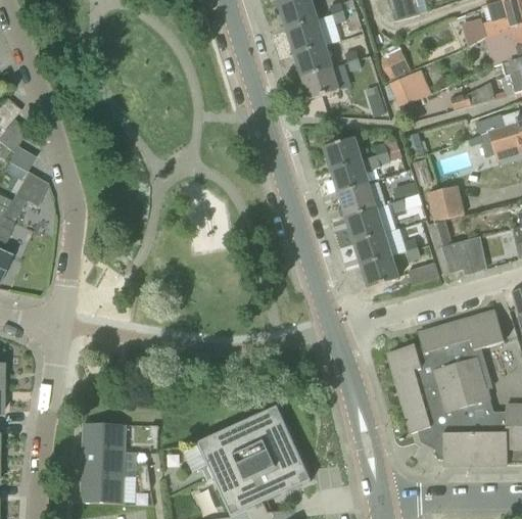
[(316,17),(310,0),(287,0),(278,3),(285,27),(316,17)]
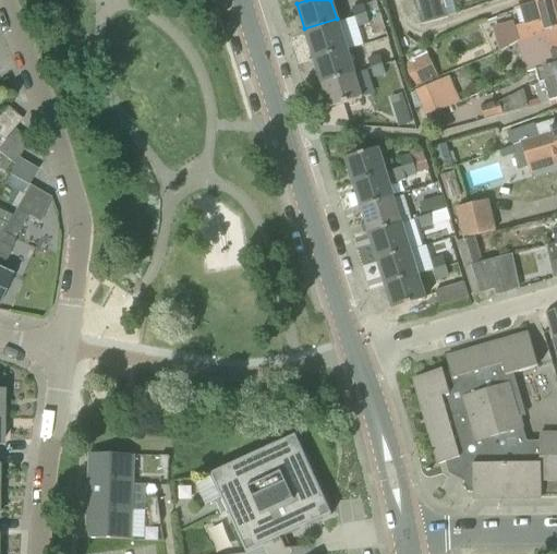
[(422,21),(446,13),(444,2),(443,0),(414,0),(418,10),(419,9),(422,21)]
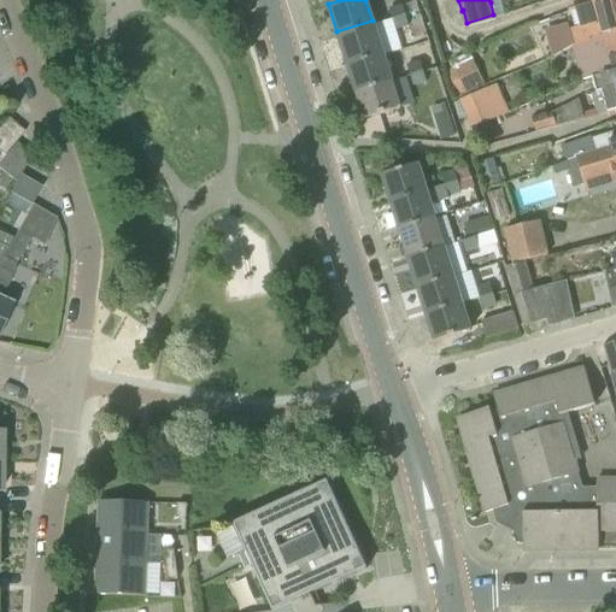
[(615,30),(615,0),(585,0),(567,5),(568,10),(569,9),(574,24),(565,27),(570,42),(615,30)]
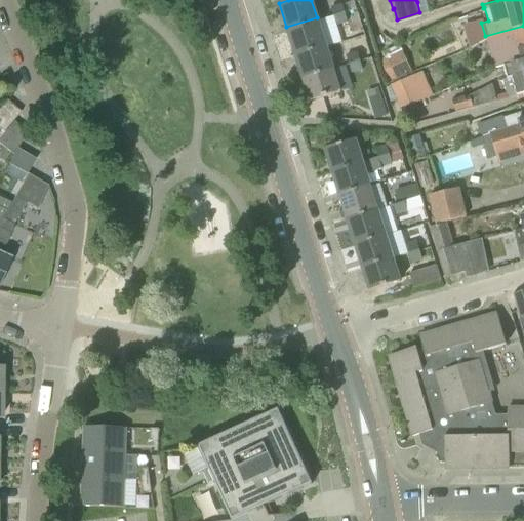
[(341,1),(330,4),(333,13),(345,10),(341,1)]
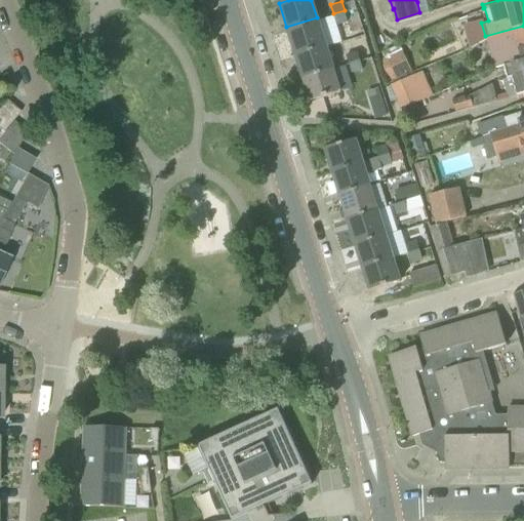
[(347,18),(345,10),(333,13),(335,22),(347,18)]
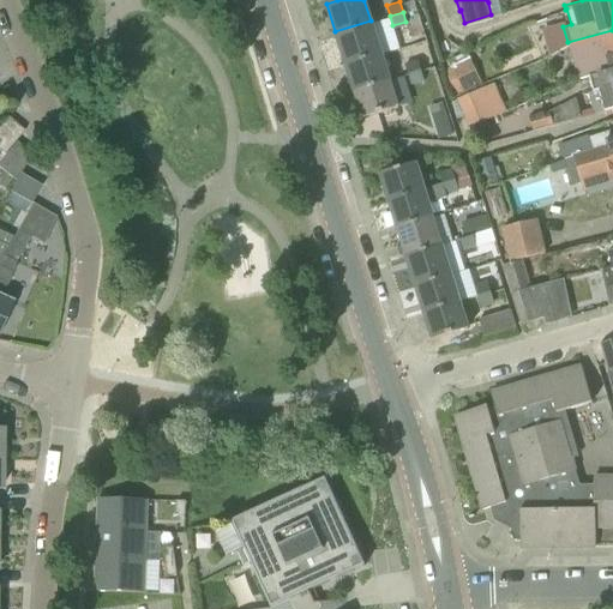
[(344,60),(379,49),(371,20),(335,31),(344,60)]
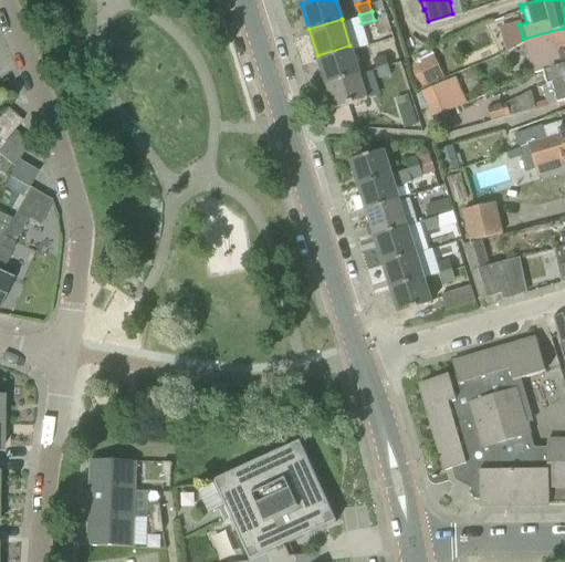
[(558,61),(564,60),(564,28),(523,39),(532,71),(547,66),(560,63),(558,61)]
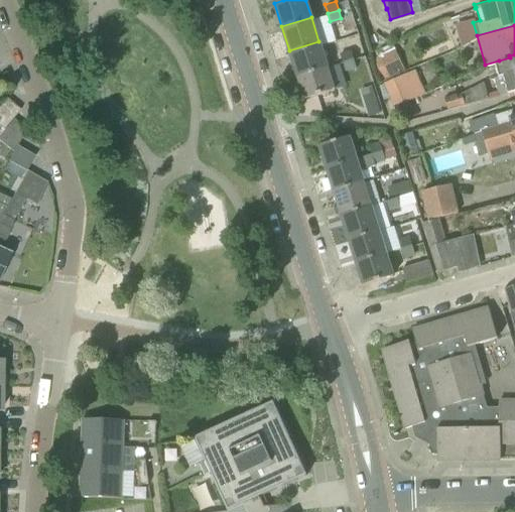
[(326,65),(319,44),(318,41),(289,50),(296,74),(326,65)]
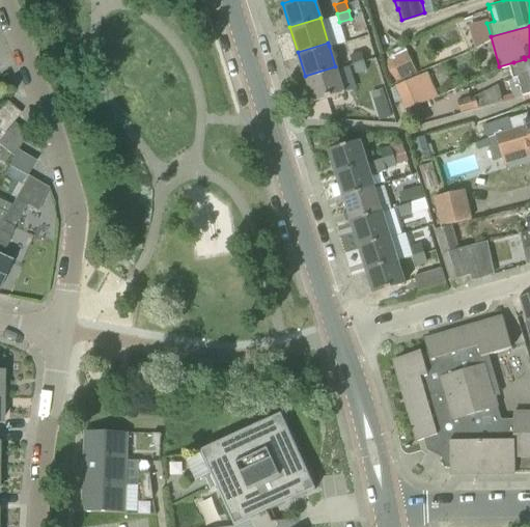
[(407,48),(391,54),(383,58),(391,81),(400,77),(401,78),(417,72),(407,48)]
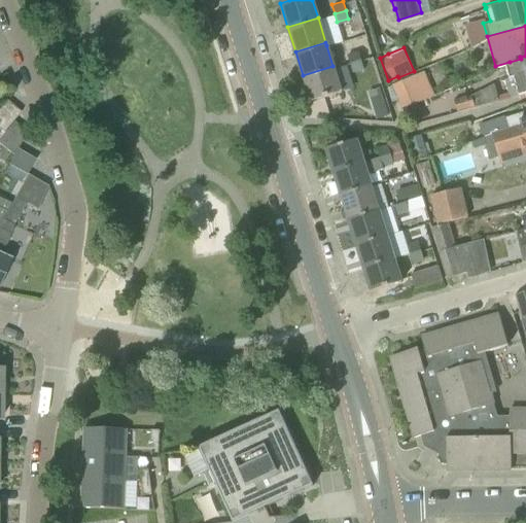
[(348,53),(350,61),(361,57),(358,49),(348,53)]
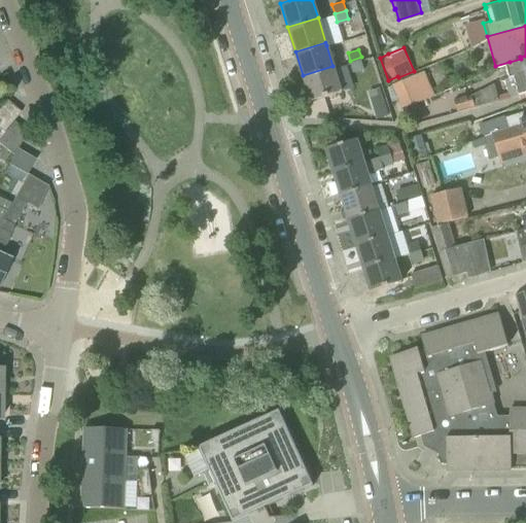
[(518,93),(525,91),(525,56),(520,57),(521,59),(510,62),(518,93)]
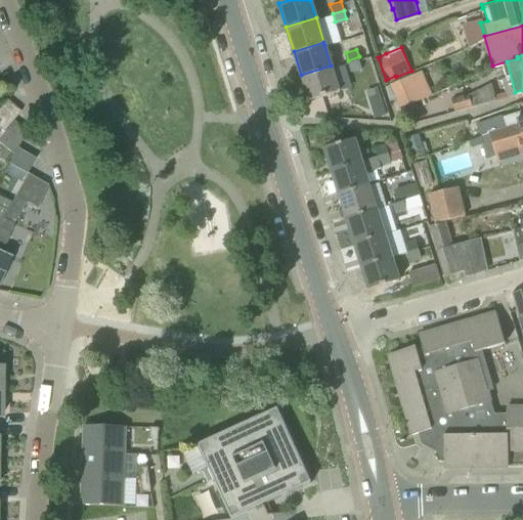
[(359,56),(348,60),(351,70),(362,67),(359,58),(359,56)]
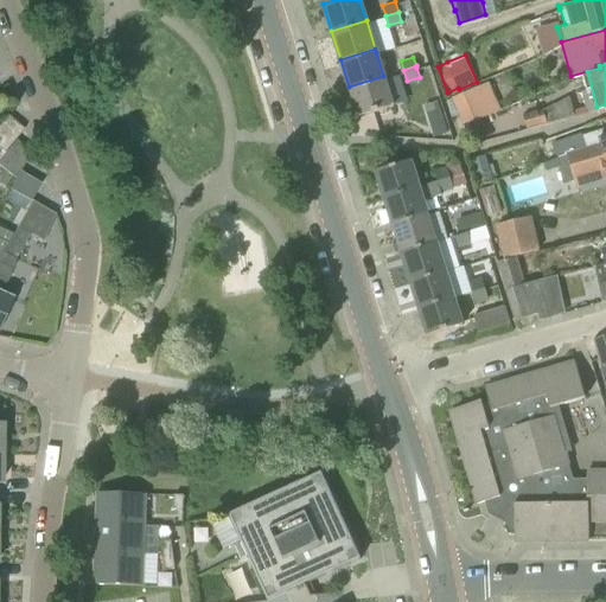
[(349,87),(357,115),(393,103),(383,76),(349,87)]
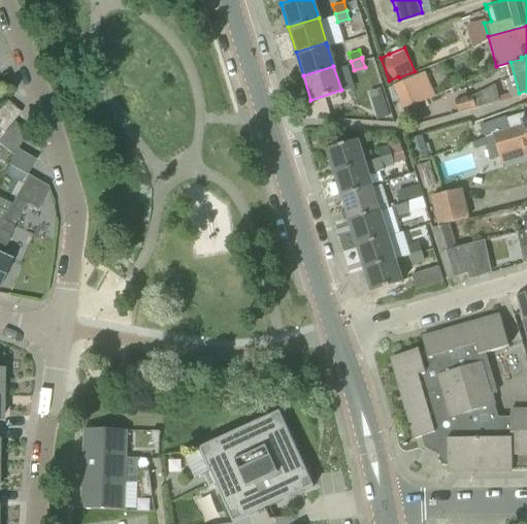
[(425,69),(393,84),(399,97),(403,108),(435,94),(425,69)]
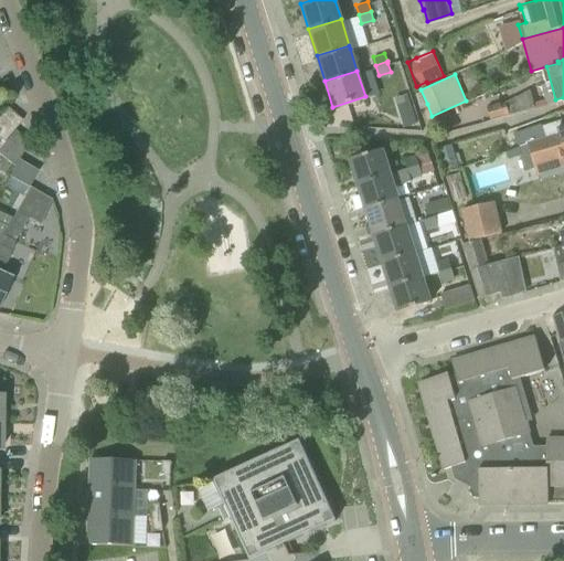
[(490,118),(534,106),(530,87),(504,101),(487,106),(490,118)]
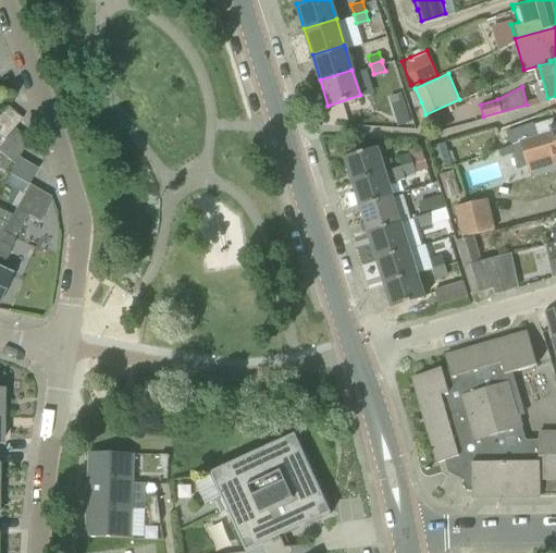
[(21,115),(7,102),(0,109),(0,138),(12,123),(13,124),(21,115)]
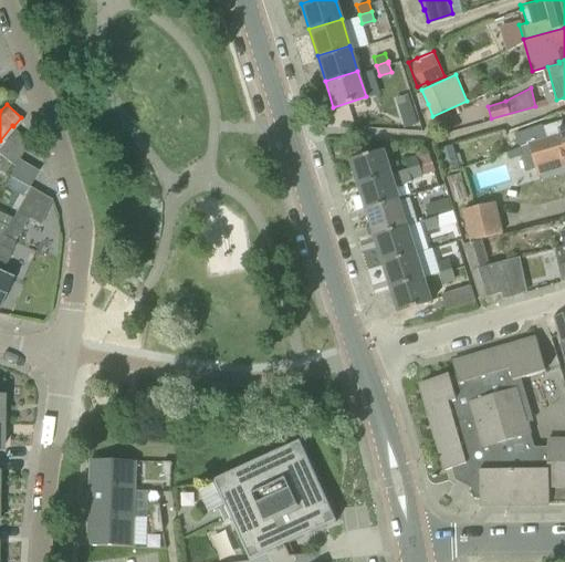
[(412,108),(399,113),(404,125),(417,121),(412,108)]
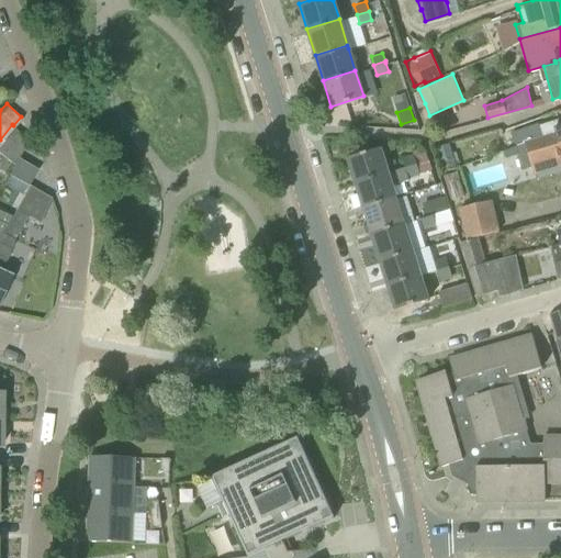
[(560,123),(558,116),(537,122),(535,115),(512,123),(519,141),(528,138),(528,140),(541,134),(541,135),(545,146),(560,141),(560,123)]
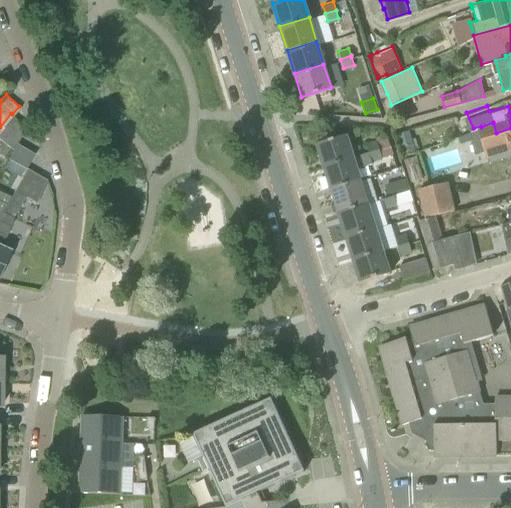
[(0,137),(12,147),(26,126),(12,114),(11,113),(0,127),(0,137)]
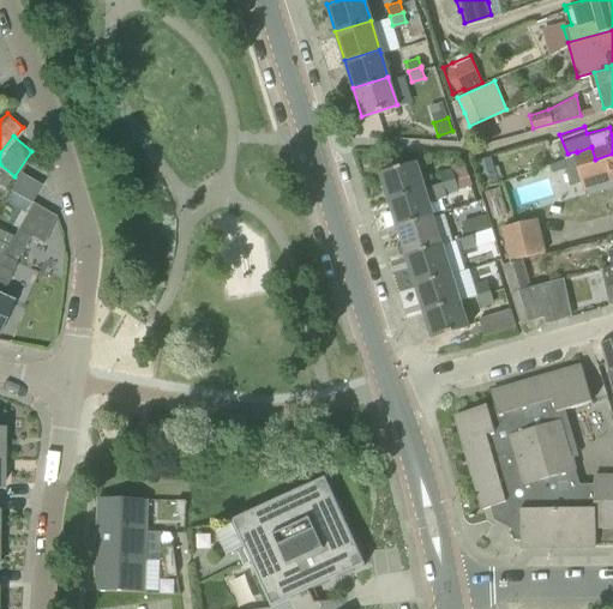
[(612,154),(595,160),(592,148),(592,146),(577,152),(577,151),(568,154),(551,160),(554,174),(578,167),(583,185),(612,175),(612,154)]
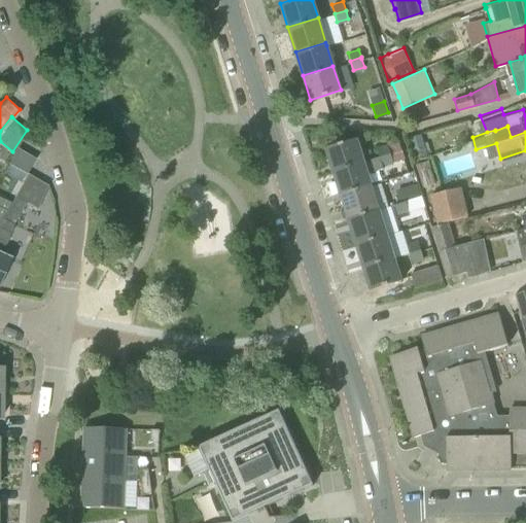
[(420,132),(408,136),(414,157),(426,152),(420,132)]
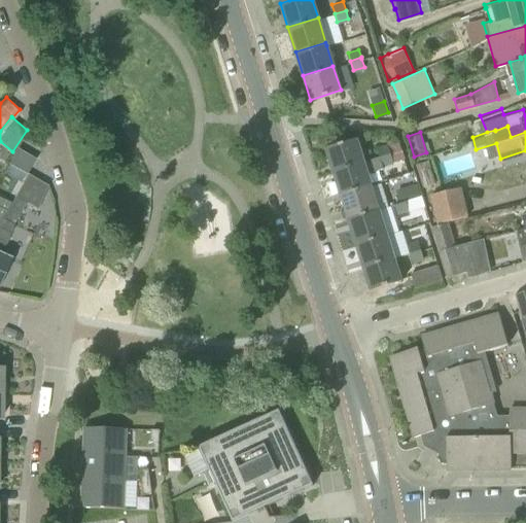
[(380,155),(401,149),(397,136),(387,139),(388,143),(377,146),(380,155)]
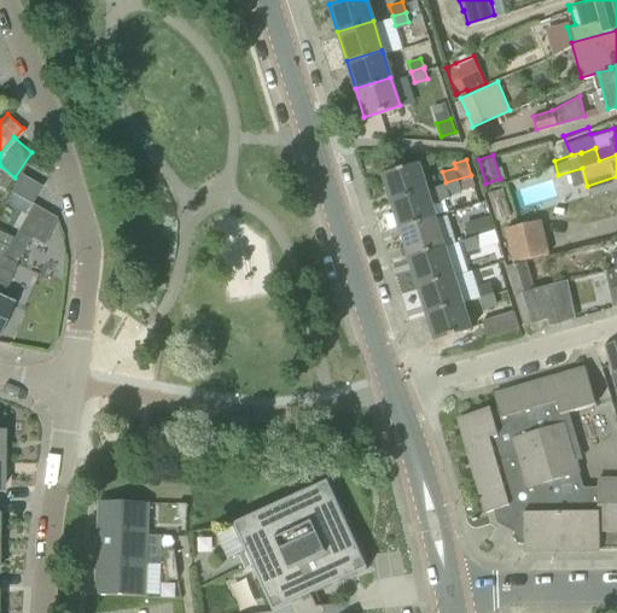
[(418,161),(382,173),(390,200),(426,188),(426,187),(418,161)]
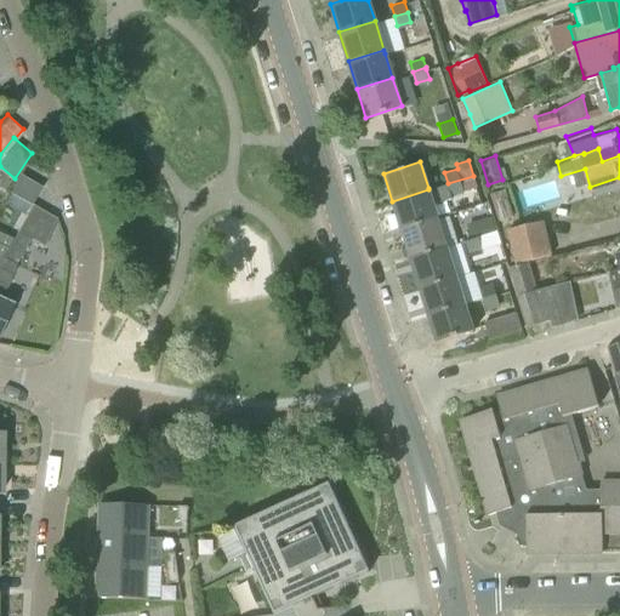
[(438,217),(433,203),(453,197),(451,193),(476,186),(473,176),(448,183),(428,188),(428,189),(392,201),(400,229),(438,217)]
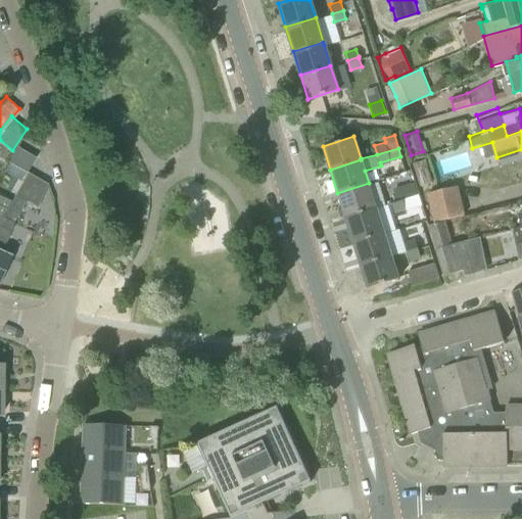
[(432,180),(424,157),(412,161),(420,184),(432,180)]
